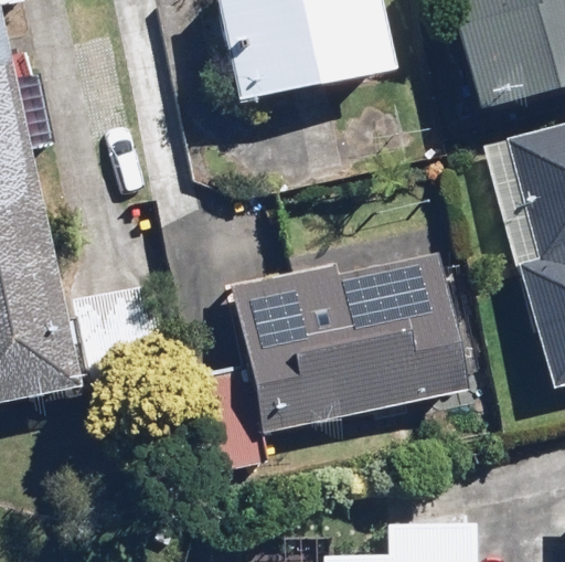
[(64,297),(0,0),(0,403),(172,366),(152,278),(64,297)]
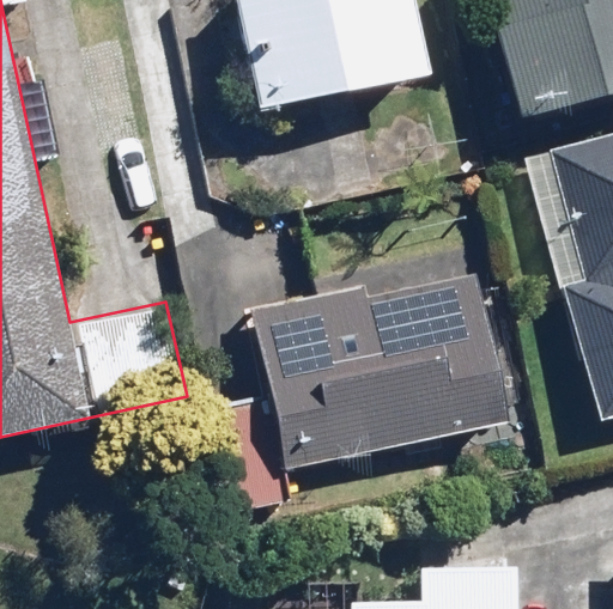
[(424,0),(238,0),(265,113),(441,71),(424,0)]
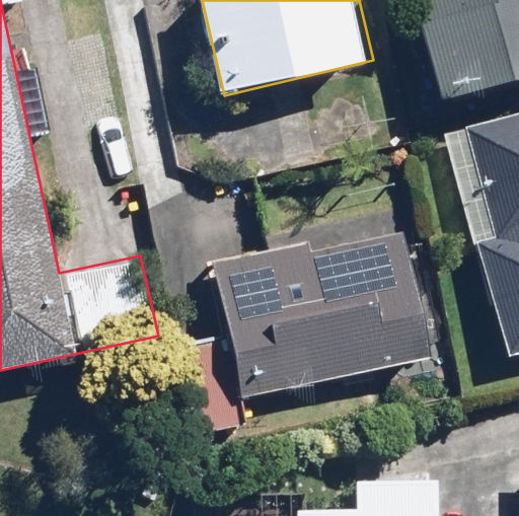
[(421,18),(443,96),(518,74),(518,0),(428,0),(433,15),(421,18)]
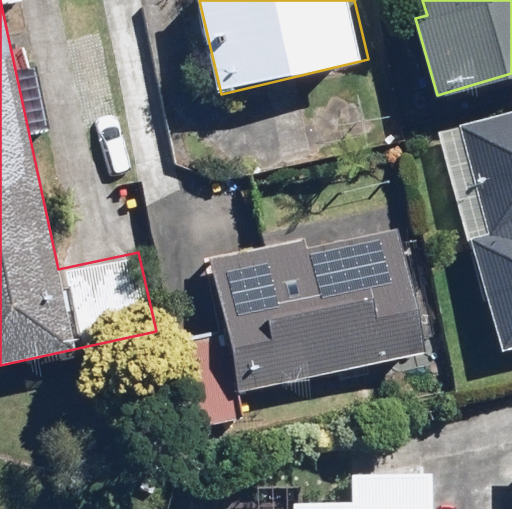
[(437,131),(468,237),(502,353),(511,350),(511,108),(460,124),(437,131)]
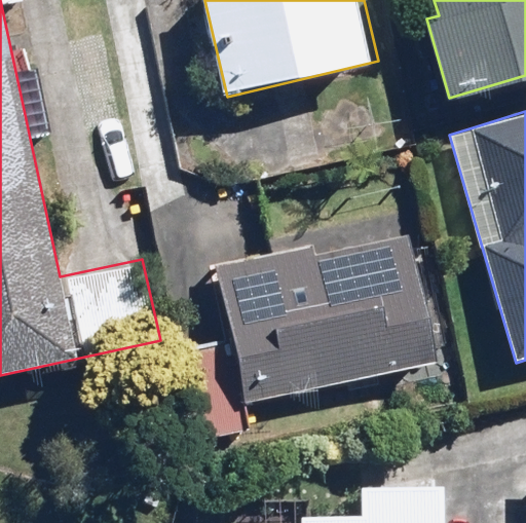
[(411,228),(214,271),(242,405),(441,362),(411,228)]
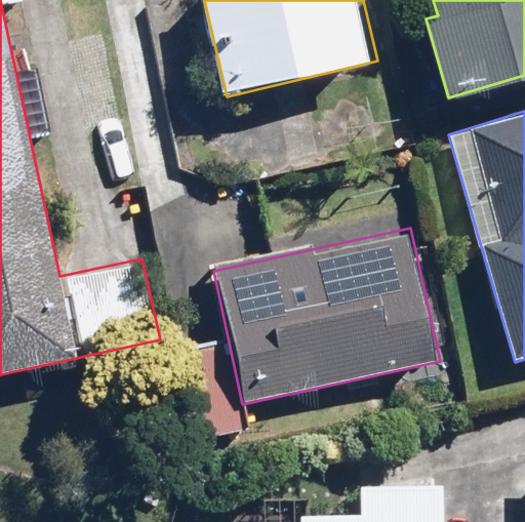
[(447,521),(449,490),(362,487),(361,516),(303,514),(301,521),(447,521)]
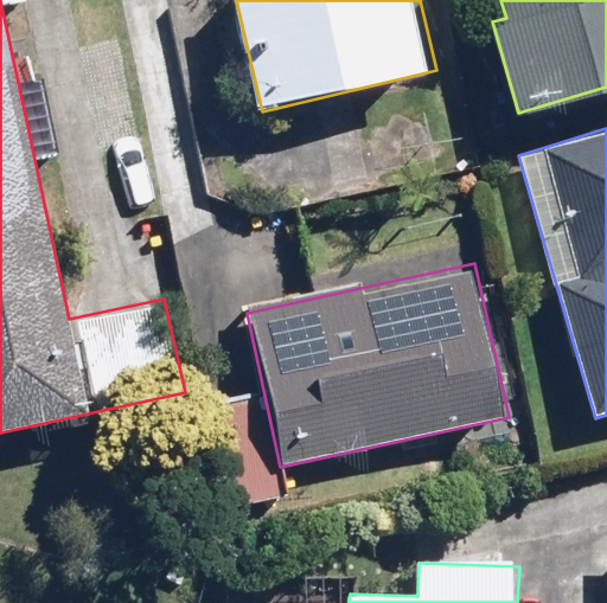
All buildings are outlined.
